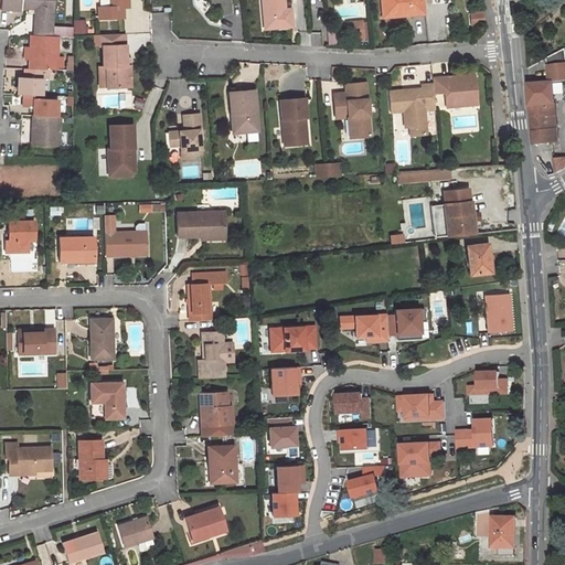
[(0,0),(0,8),(20,9),(20,7),(25,7),(25,0),(0,0)]
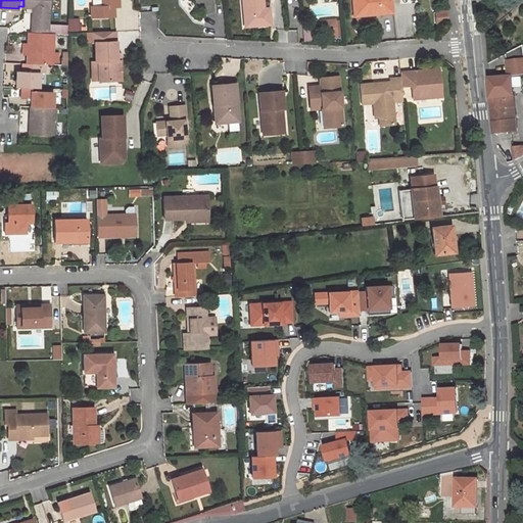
[(47,25),(48,0),(24,0),(24,6),(33,7),(32,32),(47,33),(47,25)]
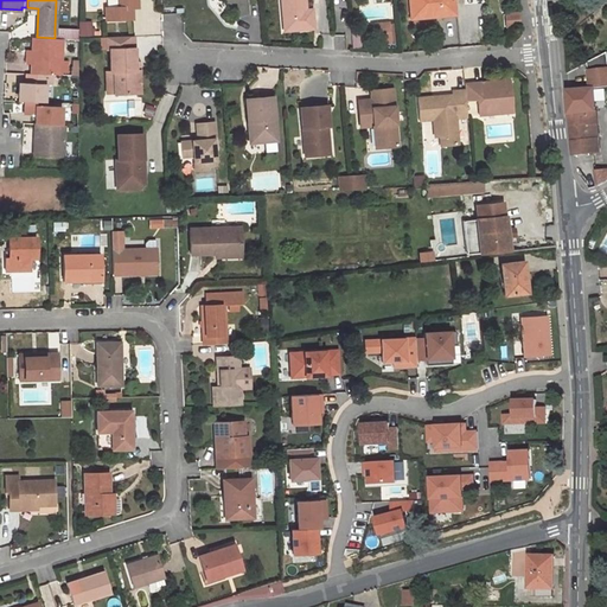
[(117,0),(117,7),(104,7),(106,20),(132,19),(132,7),(138,7),(136,0),(117,0)]
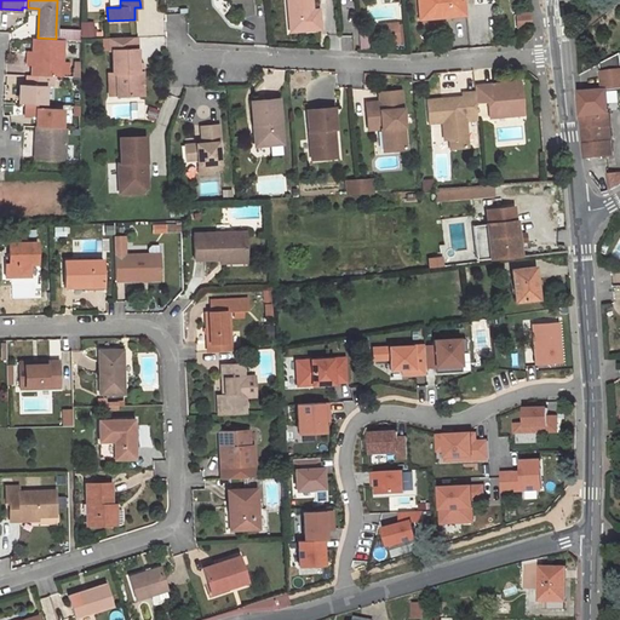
[(309,0),(286,0),(288,32),(313,29),(311,10),(309,0)]
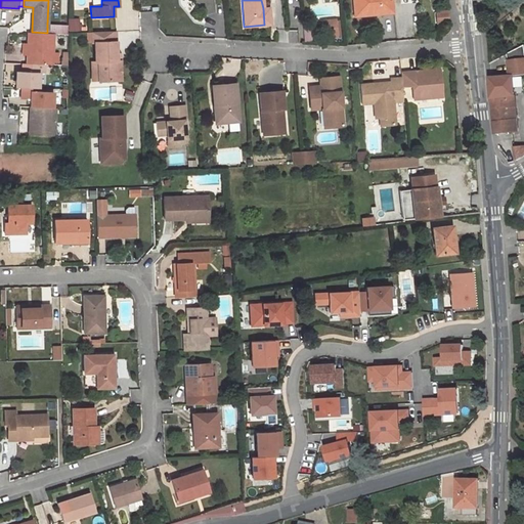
[(351,0),(353,16),(393,13),(391,0),(351,0)]
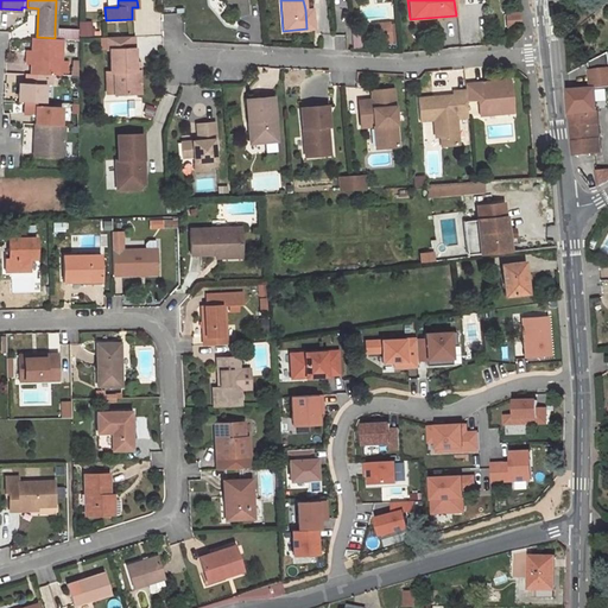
[(520,16),(507,17),(508,29),(521,27),(520,16)]
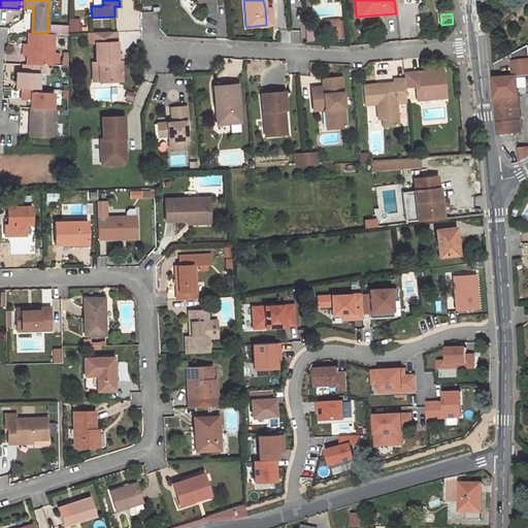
[(68,34),(68,27),(47,25),(47,33),(54,33),(68,34)]
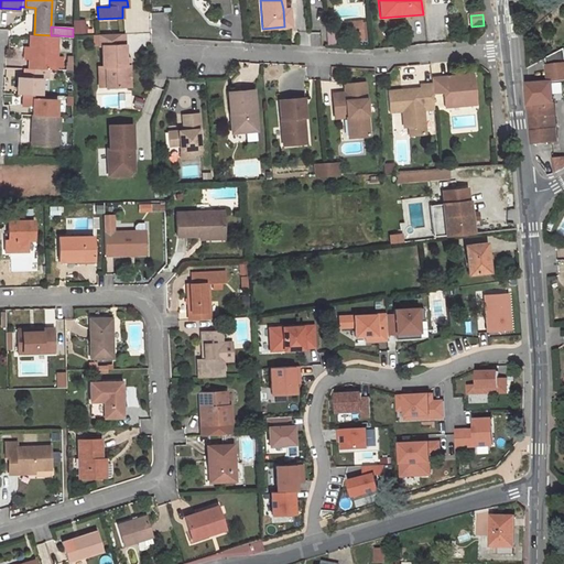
[(120,33),(98,34),(99,45),(101,45),(102,66),(105,66),(106,87),(130,86),(129,57),(126,57),(125,44),(121,44),(120,33)]
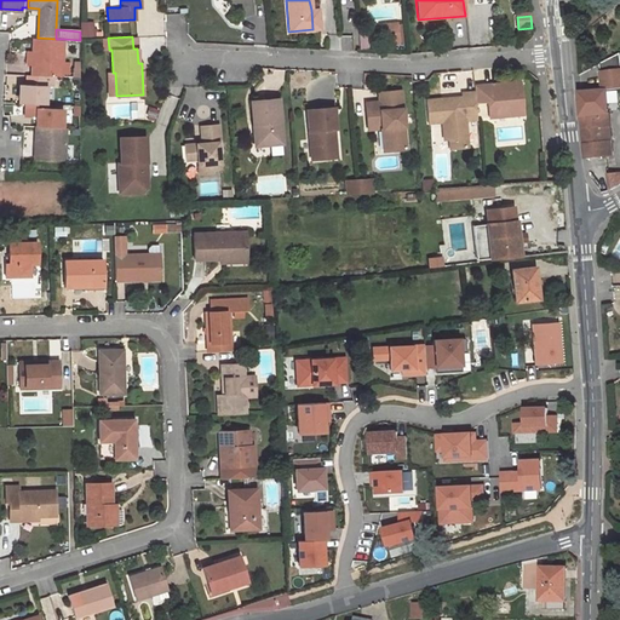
[(33,38),(32,74),(47,75),(62,76),(63,39),(56,39),(38,38),(33,38)]
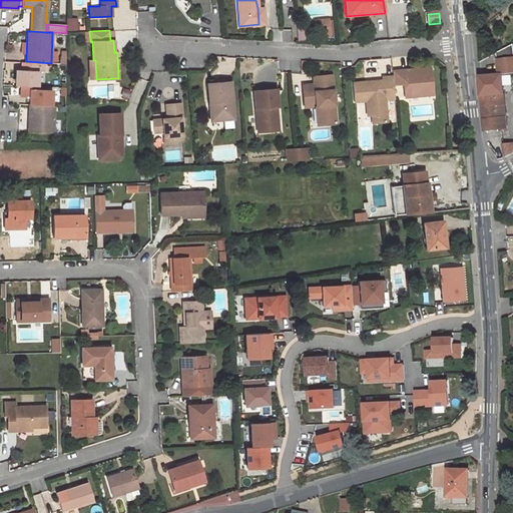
[(512,44),(495,53),(499,75),(501,74),(512,73),(512,44)]
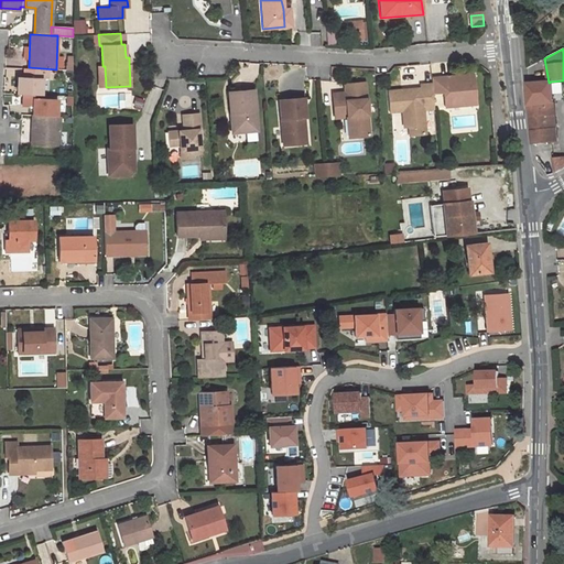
[(25,67),(24,76),(19,76),(19,94),(23,94),(32,94),(42,95),(43,68),(29,67),(25,67)]
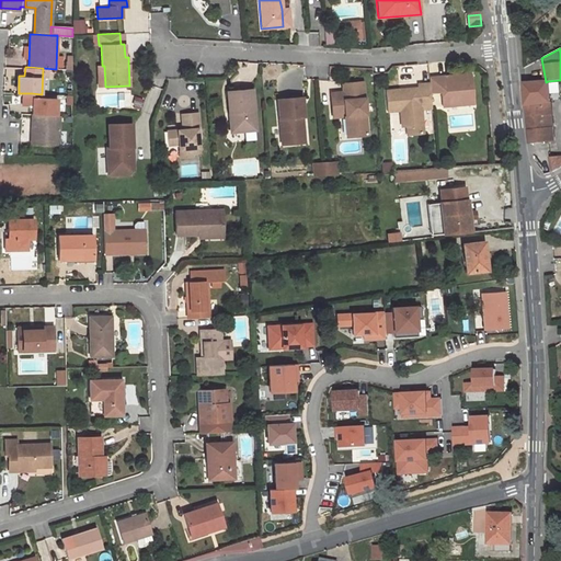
[(468,73),(426,78),(426,83),(427,93),(438,92),(439,106),(470,103),(468,73)]
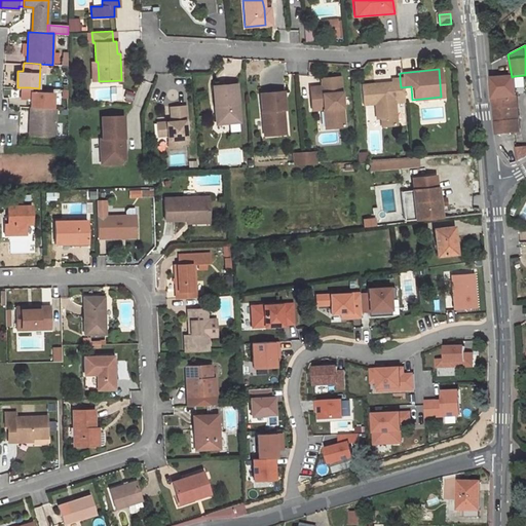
[(516,97),(514,76),(512,77),(491,78),(494,120),(496,135),(514,132),(511,108),(510,97),(516,97)]
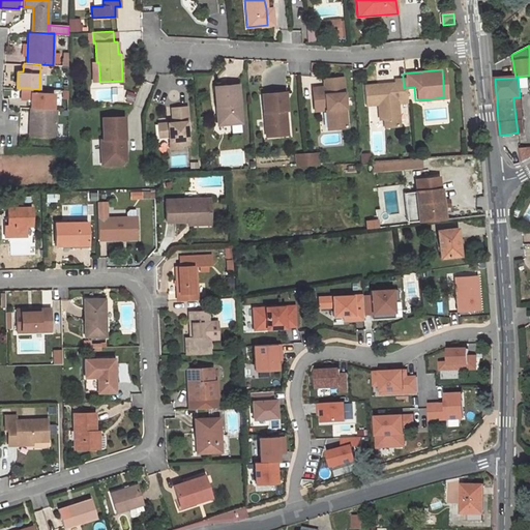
[(341,78),(322,79),(323,87),(311,88),(313,107),(320,106),(324,106),(324,110),(328,109),(329,128),(345,127),(341,78)]
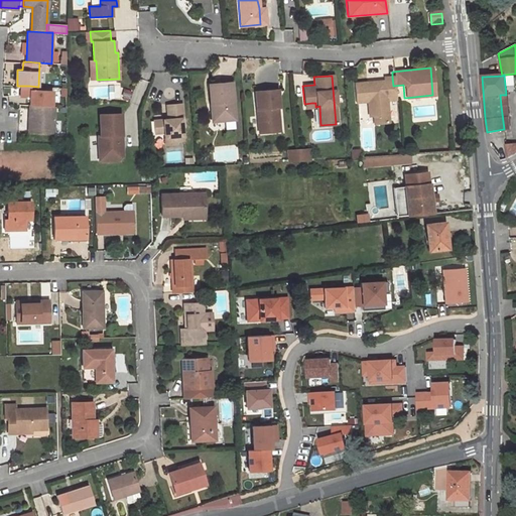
[(393,86),(392,77),(382,78),(382,81),(352,85),(354,103),(366,102),(370,101),(372,116),(373,124),(387,122),(385,100),(394,99),(393,86)]
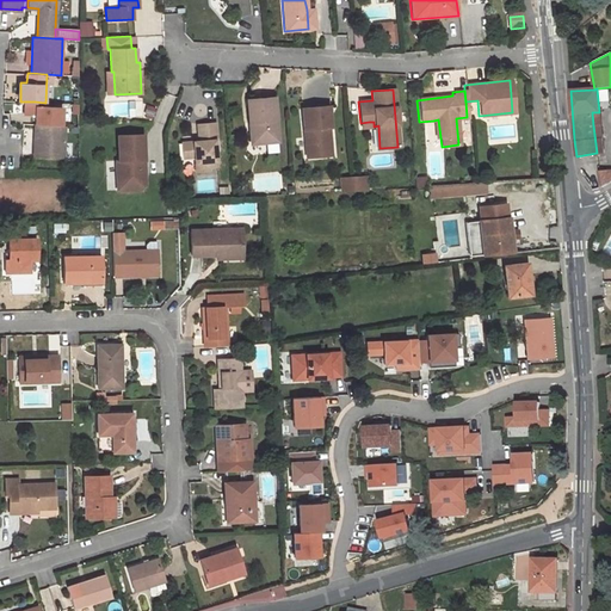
[(273,96),(246,98),(250,143),(277,141),(273,96)]
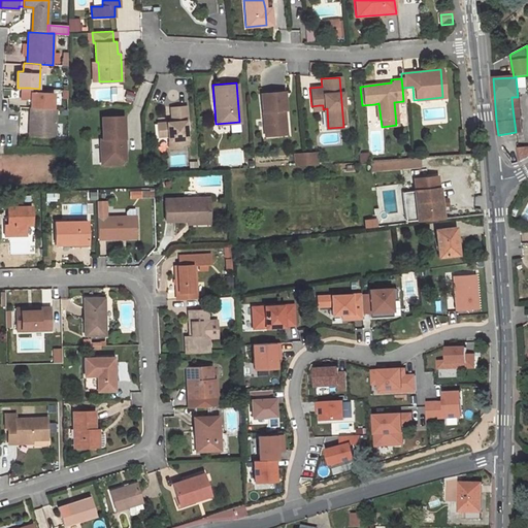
[(53,108),(53,92),(30,91),(22,91),(22,99),(31,99),(30,107),(53,108)]
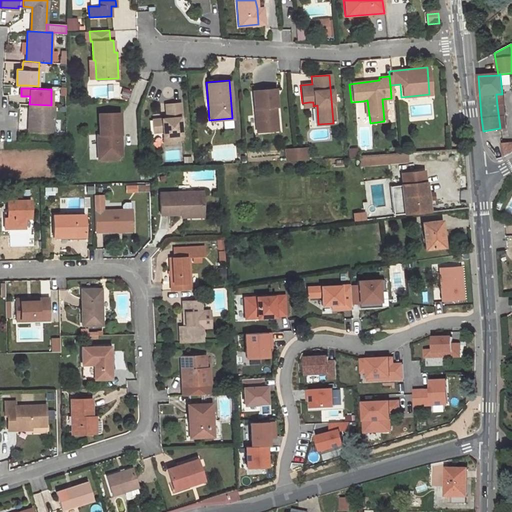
[(274,88),(252,90),(255,131),(267,130),(267,123),(275,123),(274,106),(276,106),(274,88)]
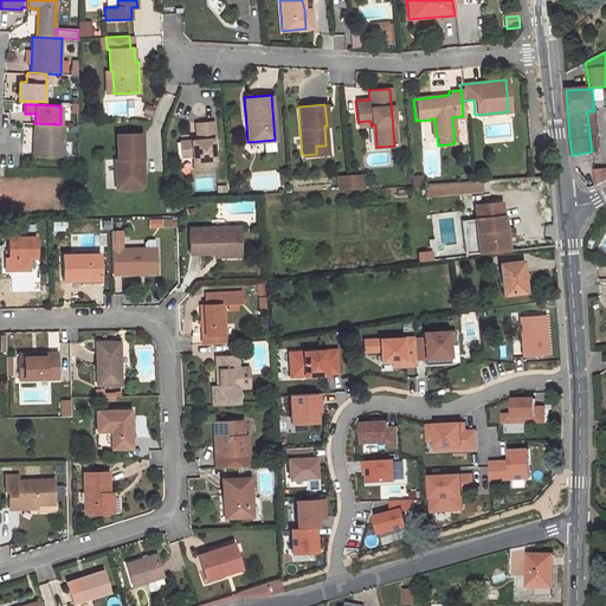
[(213,122),(195,123),(197,136),(193,140),(186,141),(187,156),(193,155),(193,169),(206,169),(206,166),(214,166),(213,139),(214,139),(213,122)]
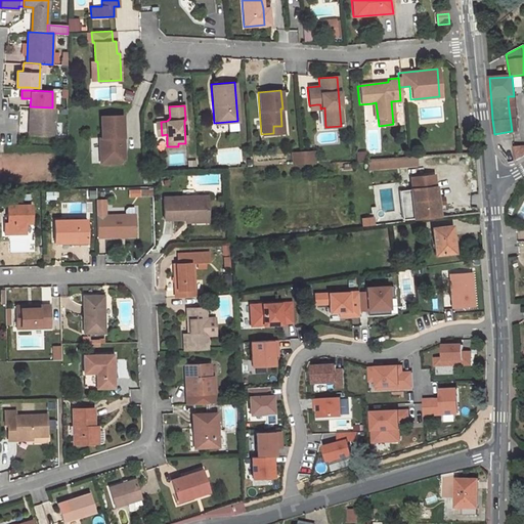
[(29,134),(54,135),(55,107),(52,107),(30,106),(29,134)]
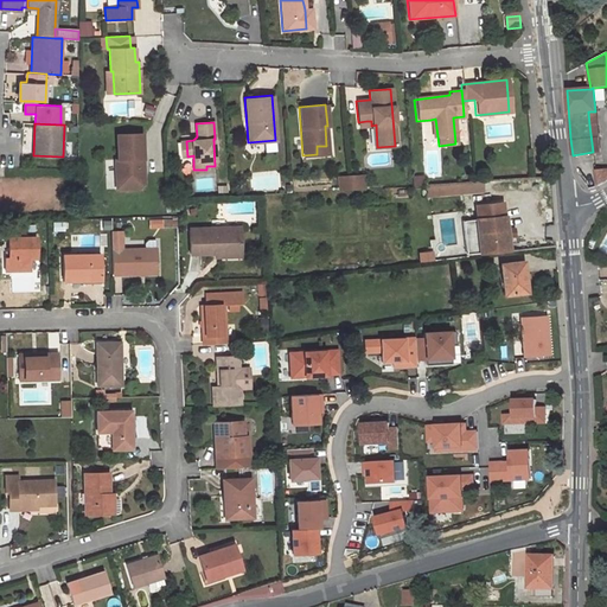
[(142,133),(117,134),(117,159),(115,159),(115,168),(121,174),(121,187),(140,187),(144,184),(142,133)]
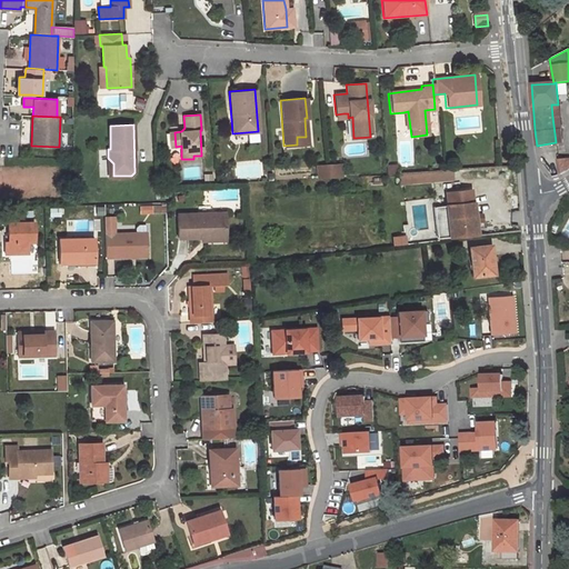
[(568,158),(557,160),(559,175),(568,169),(568,158)]
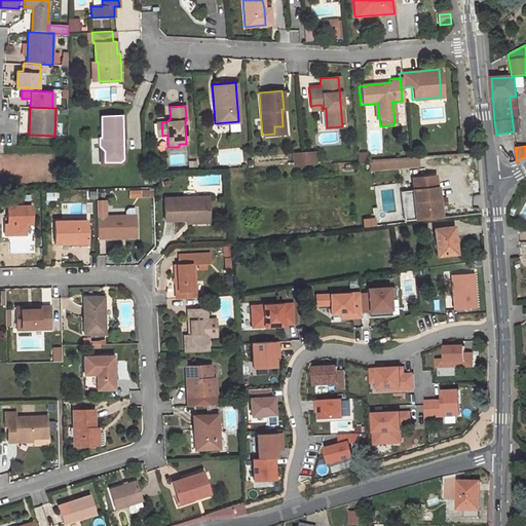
[(292,154),(293,164),(303,164),(314,163),(313,153),(292,154)]
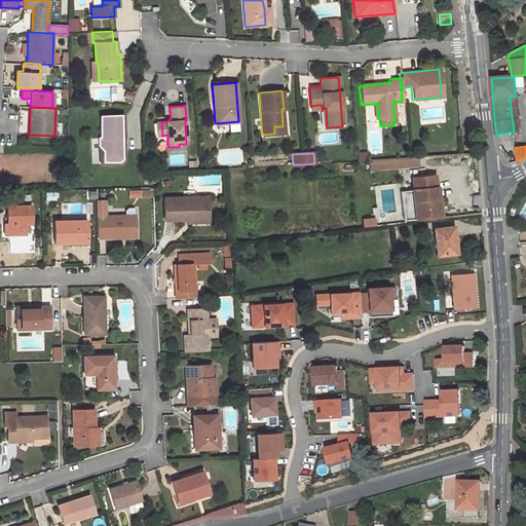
[(417,157),(397,158),(398,166),(417,164),(417,157)]
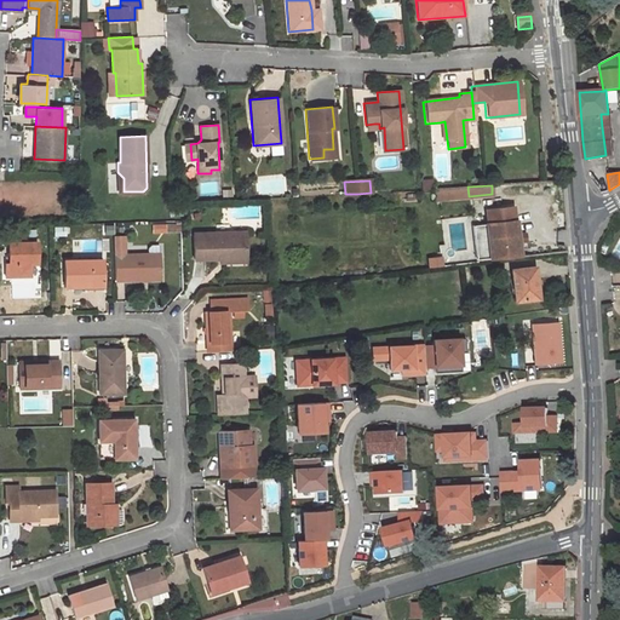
[(455,196),(455,188),(435,189),(436,197),(455,196)]
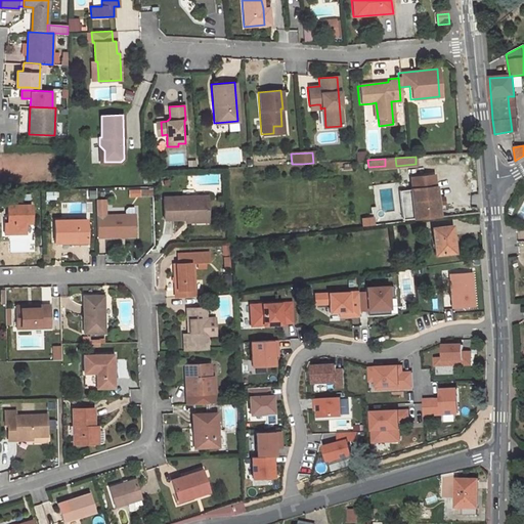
[(438,216),(435,186),(434,186),(432,175),(410,178),(411,188),(410,188),(412,204),(415,219),(438,216)]
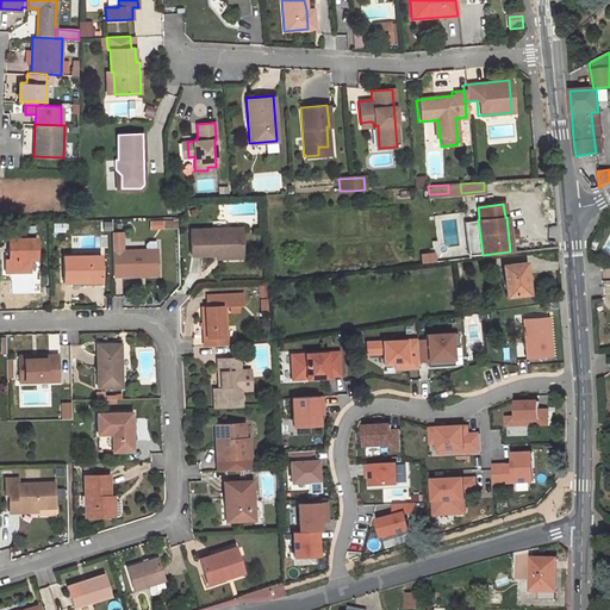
[(216,228),(193,229),(193,254),(219,253),(219,249),(244,249),(243,226),(228,228),(228,219),(215,221),(216,228)]
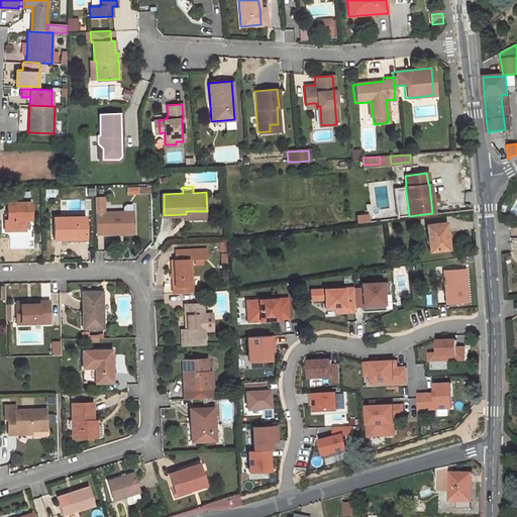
[(407,201),(405,186),(393,188),(395,203),(407,201)]
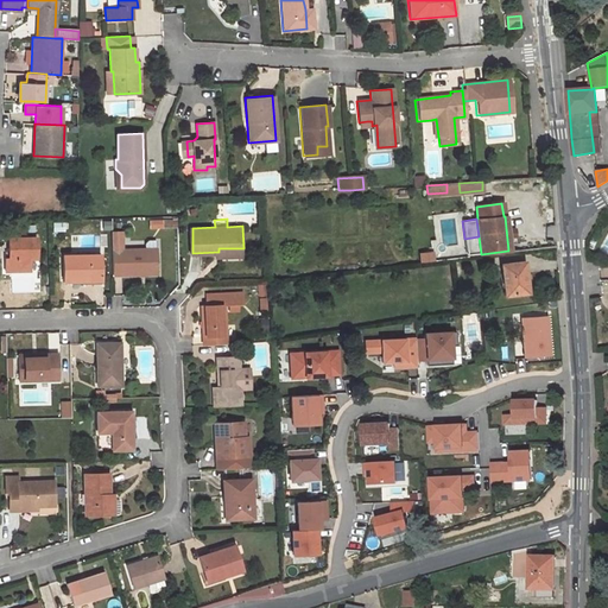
[(158,272),(158,248),(157,248),(156,240),(150,240),(147,242),(147,248),(122,249),(122,232),(112,232),(113,274),(158,272)]
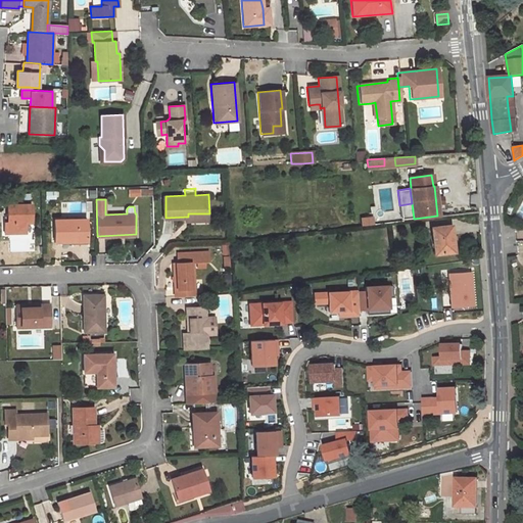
[(414,219),(412,203),(399,205),(401,220),(414,219)]
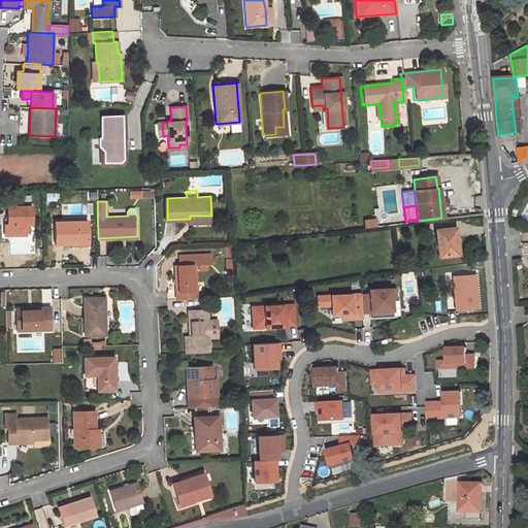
[(32,207),(7,207),(7,223),(5,223),(5,234),(27,233),(27,223),(32,223),(32,207)]
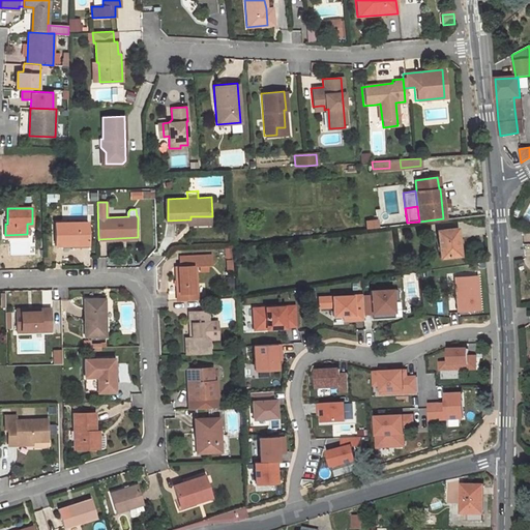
[(376,219),(364,221),(365,229),(376,227),(376,219)]
